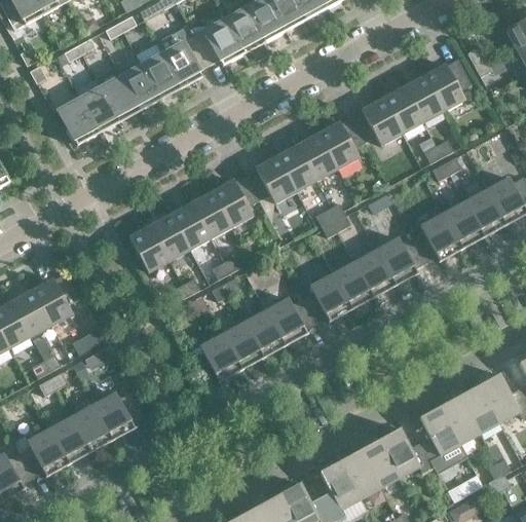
[(41,13),(34,0),(0,0),(0,3),(13,29),(41,13)]
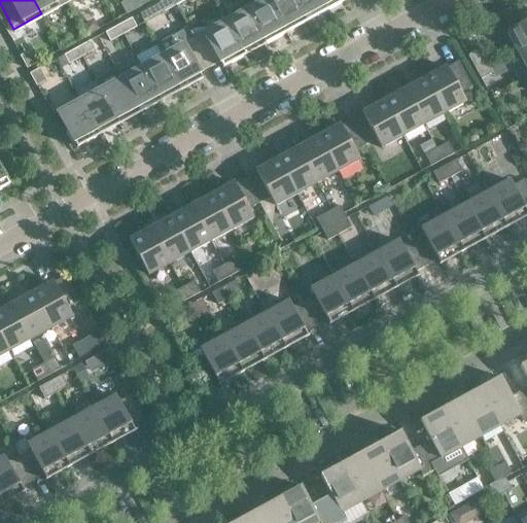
[(34,0),(41,13),(67,0),(34,0)]
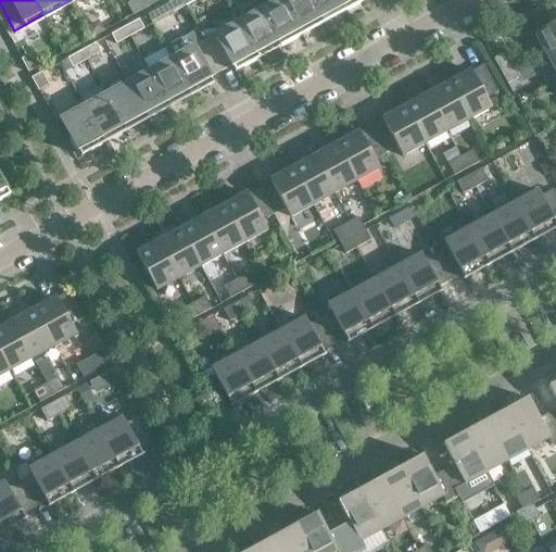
[(126,0),(133,11),(148,2),(147,0),(126,0)]
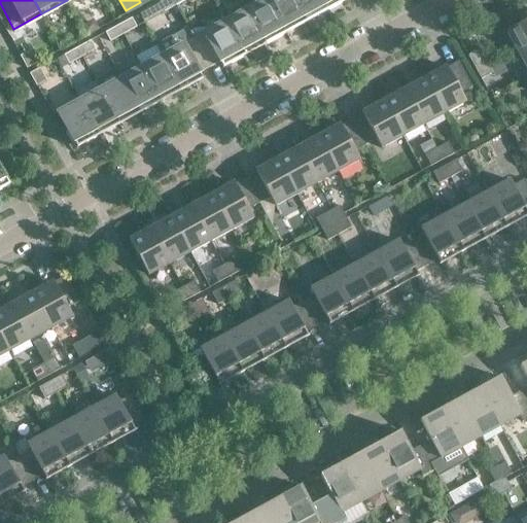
[(175,2),(174,0),(156,0),(162,9),(175,2)]
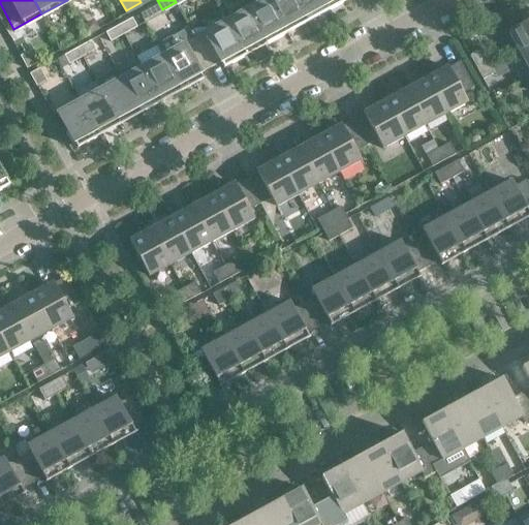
[(242,0),(246,6),(266,41),(286,30),(269,0),(242,0)]
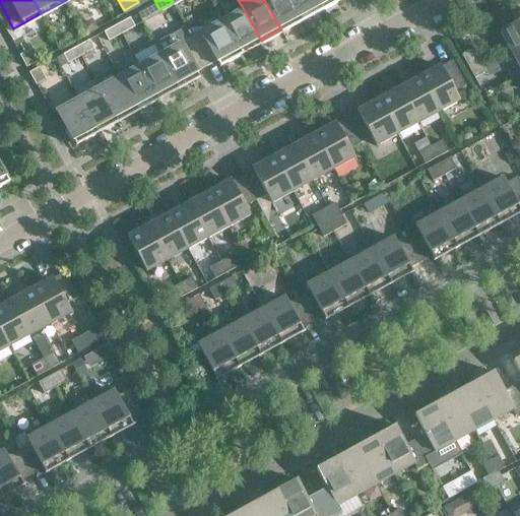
[(302,18),(290,0),(264,0),(281,29),(302,18)]
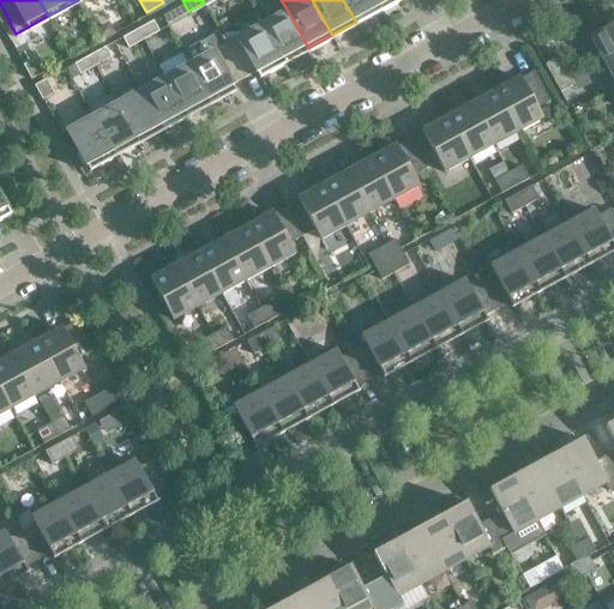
[(343,0),(356,22),(380,8),(375,0),(343,0)]
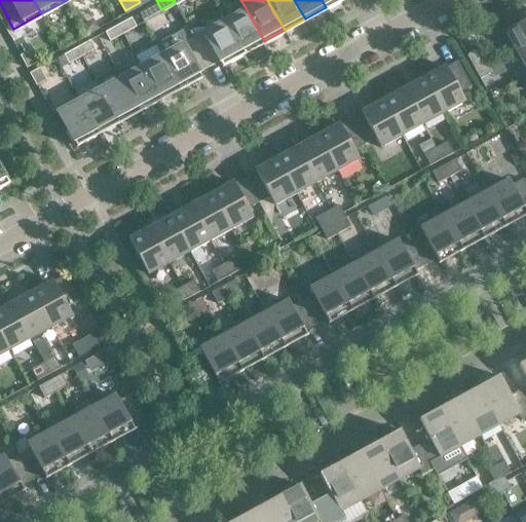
[(264,41),(245,6),(224,17),(243,52),(264,41)]
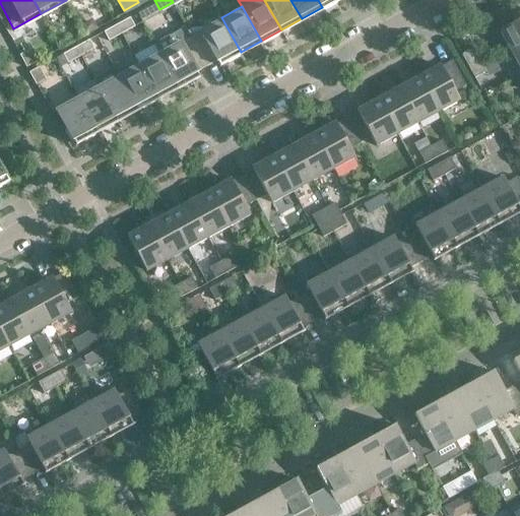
[(134,23),(129,14),(116,21),(121,30),(134,23)]
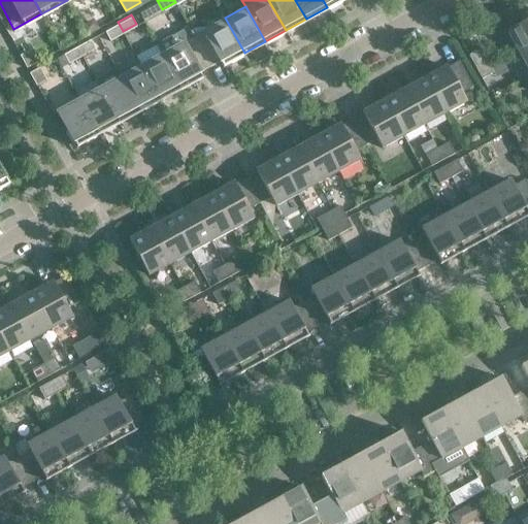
[(527,15),(507,28),(519,50),(527,43),(527,15)]
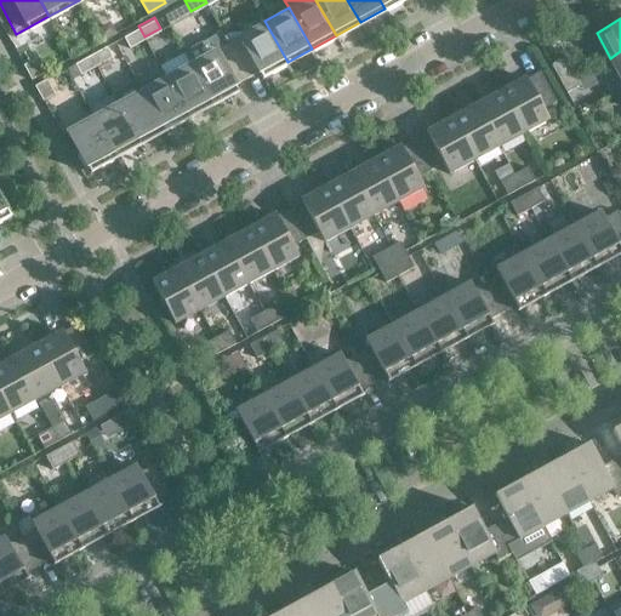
[(104,20),(96,24),(102,38),(115,30),(109,21),(104,20)]
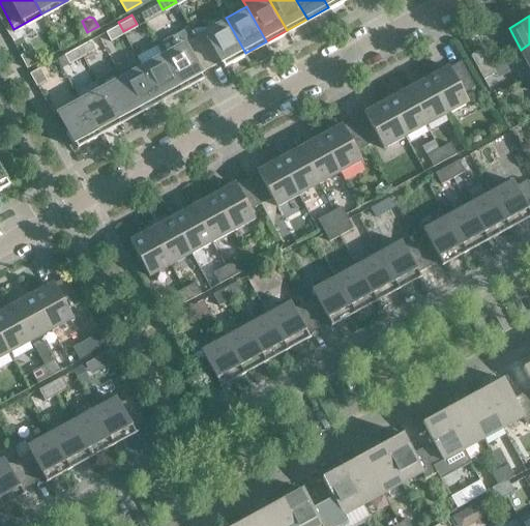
[(245,53),(226,18),(206,28),(205,27),(195,27),(190,29),(211,66),(222,61),(224,64),(245,53)]
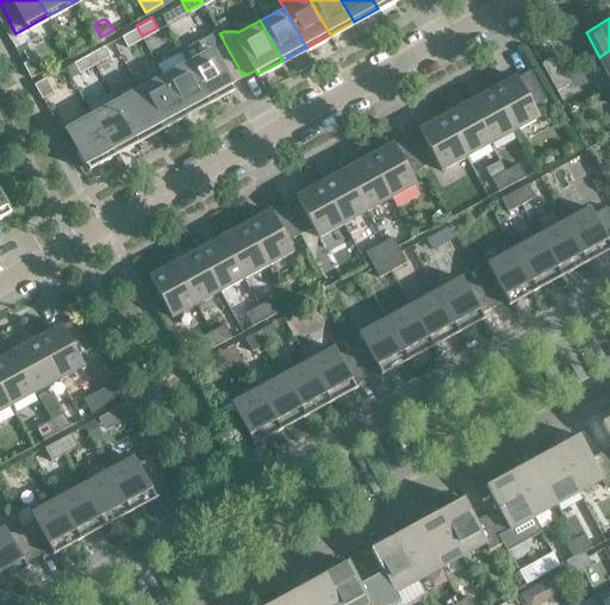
[(142,36),(136,25),(122,33),(126,44),(142,36)]
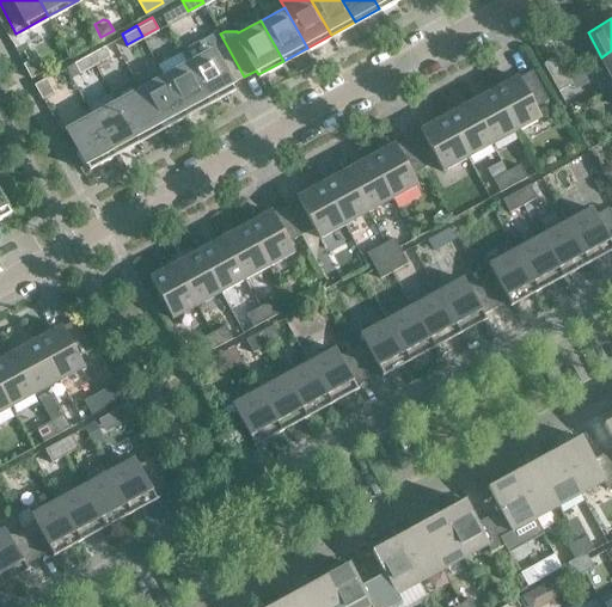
[(218,28),(206,35),(213,47),(225,41),(218,28)]
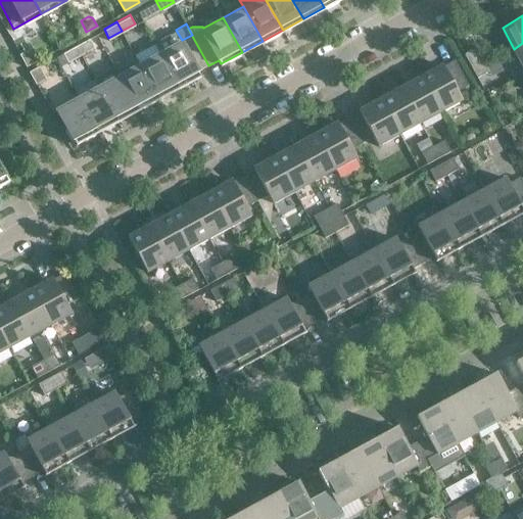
[(154,41),(160,52),(179,86),(200,75),(176,30),(154,41)]
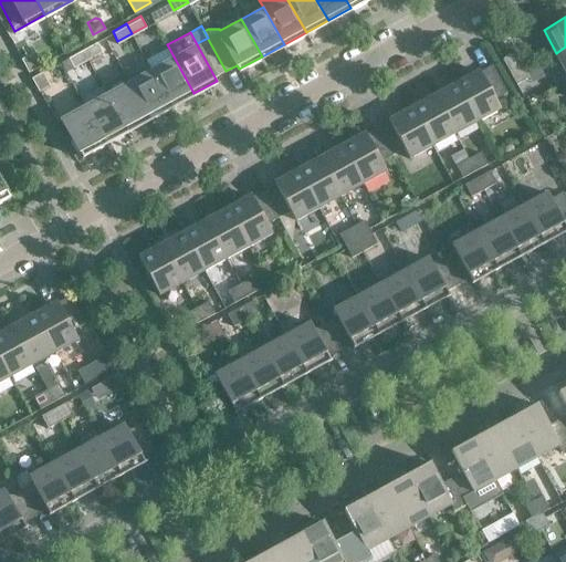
[(102,49),(96,40),(82,48),(87,56),(102,49)]
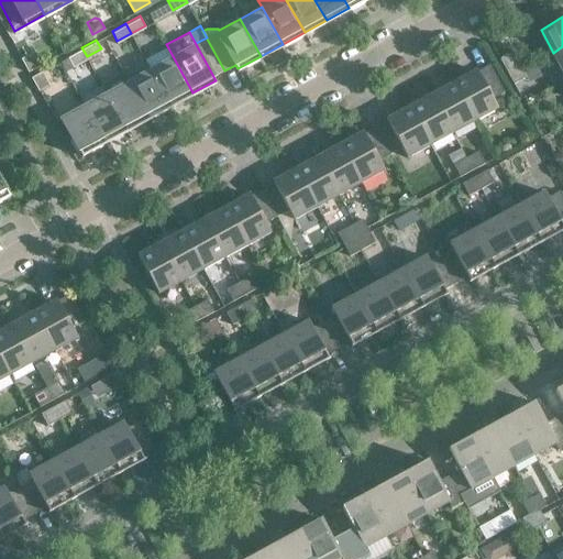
[(562,46),(553,53),(562,70),(562,46)]
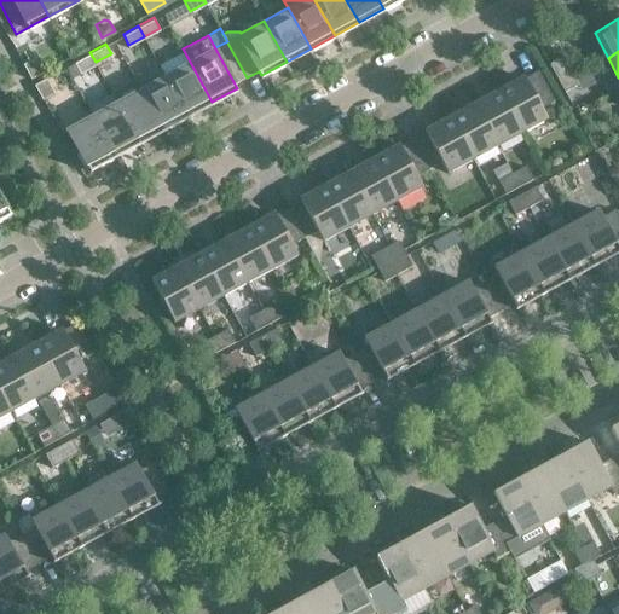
[(96,62),(90,52),(75,61),(80,71),(96,62)]
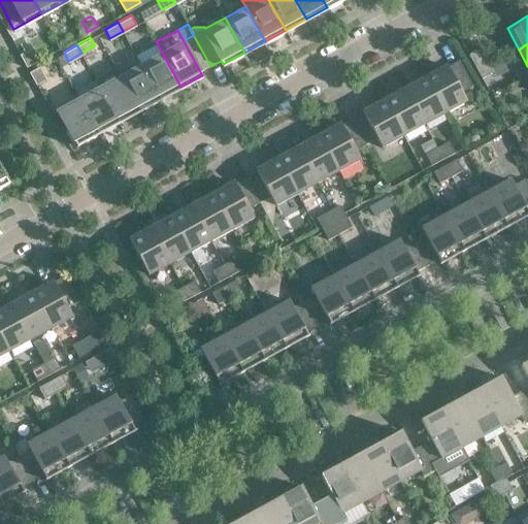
[(480,45),(468,52),(475,64),(487,58),(480,45)]
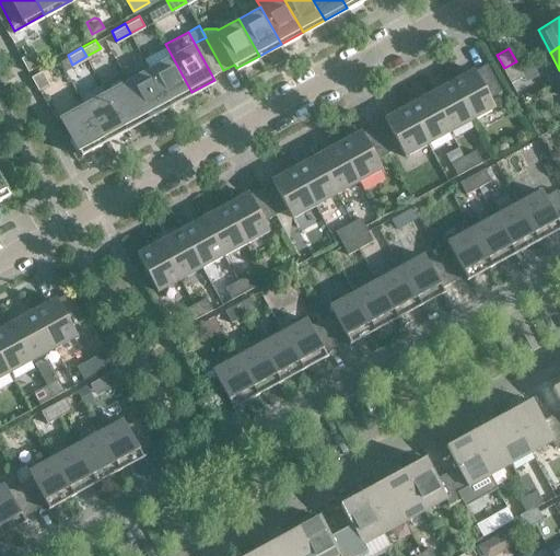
[(31,50),(21,56),(27,69),(38,64),(31,50)]
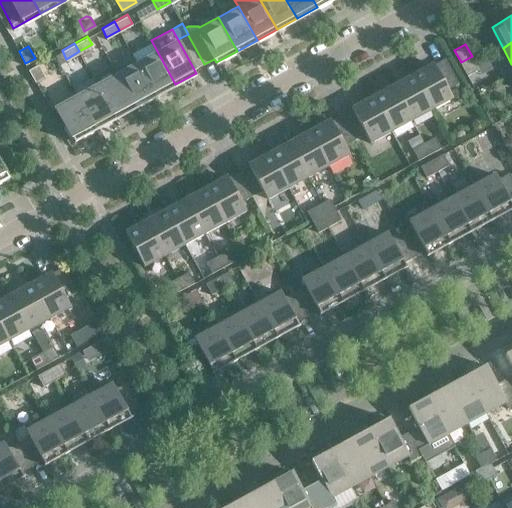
[(175,84),(157,51),(137,62),(155,95),(175,84)]
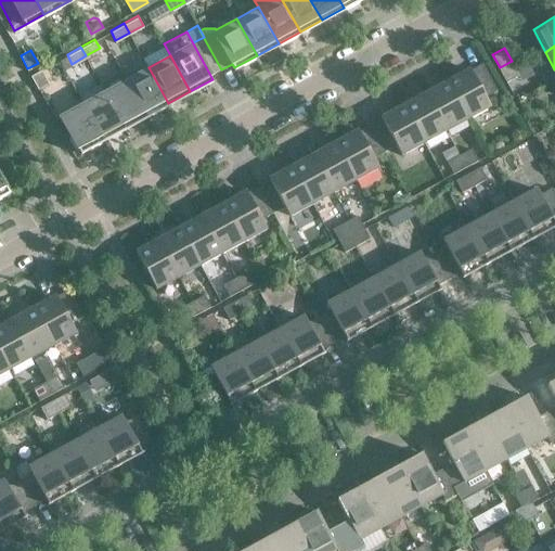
[(121,69),(127,79),(146,115),(168,103),(149,67),(143,58),(121,69)]
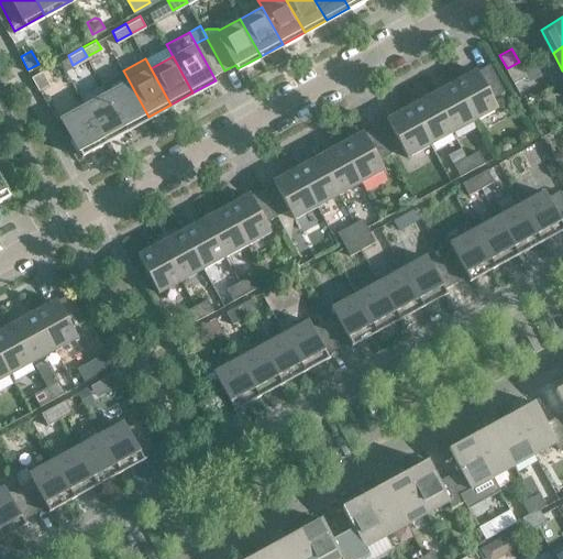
[(476,67),(453,79),(474,118),(497,106),(492,96),(504,89),(489,62),(476,68),(476,67)]
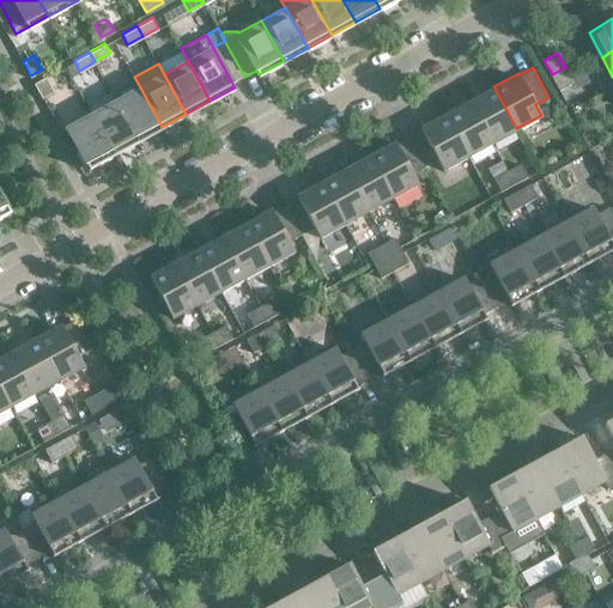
[(572,80),(565,67),(552,74),(559,87),(572,80)]
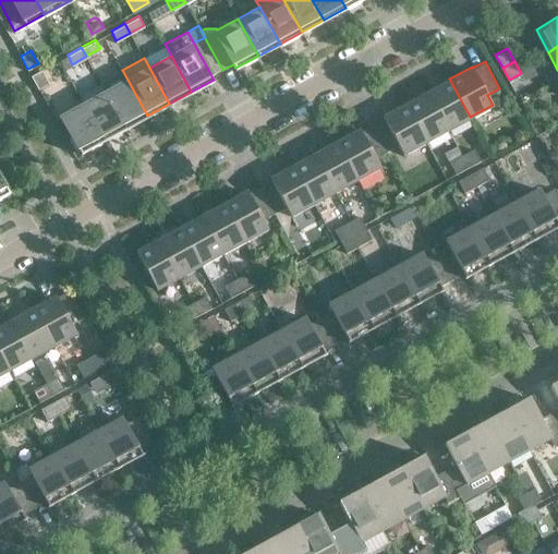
[(48,82),(41,69),(31,74),(38,87),(48,82)]
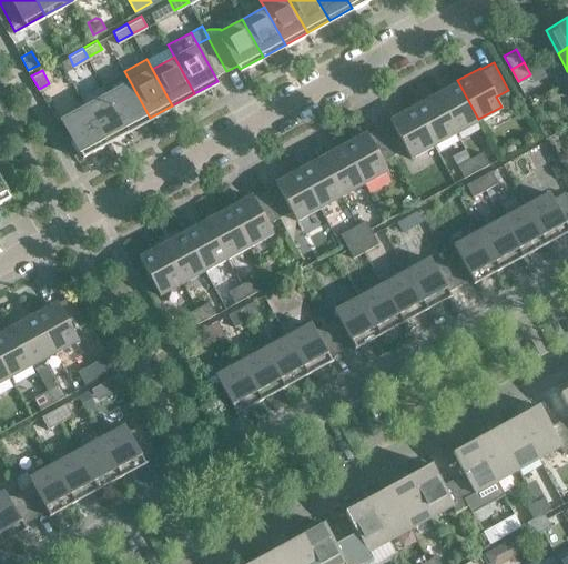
[(478,119),(457,80),(435,92),(456,131),(478,119)]
